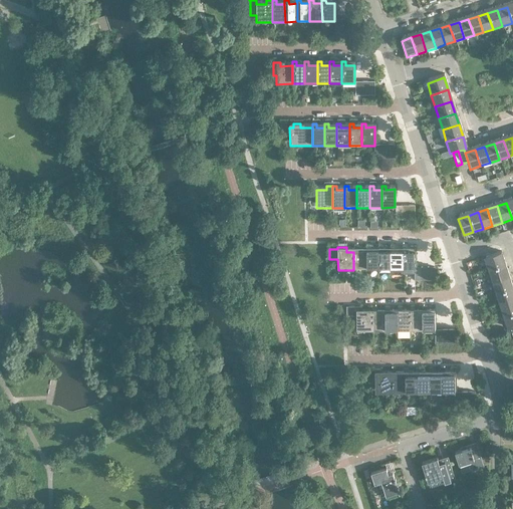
[(402,269),(402,251),(395,251),(395,249),(390,247),(390,251),(390,269),(402,269)]
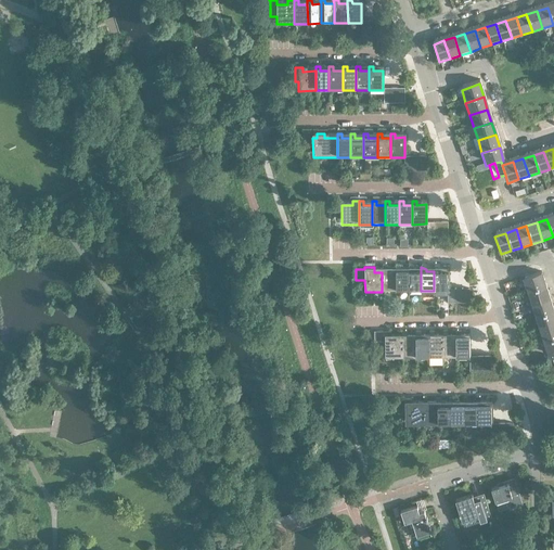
[(448,291),(448,271),(439,271),(439,269),(434,267),(434,271),(434,291),(448,291)]
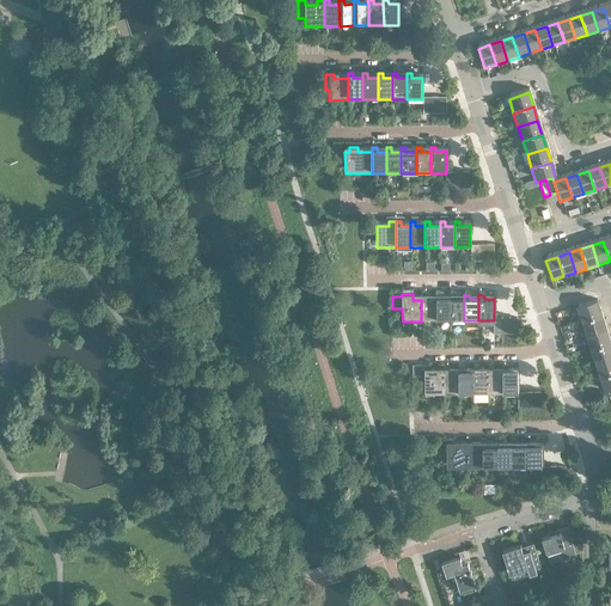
[(435,322),(435,300),(427,300),(427,297),(421,295),(421,300),(421,322),(435,322)]
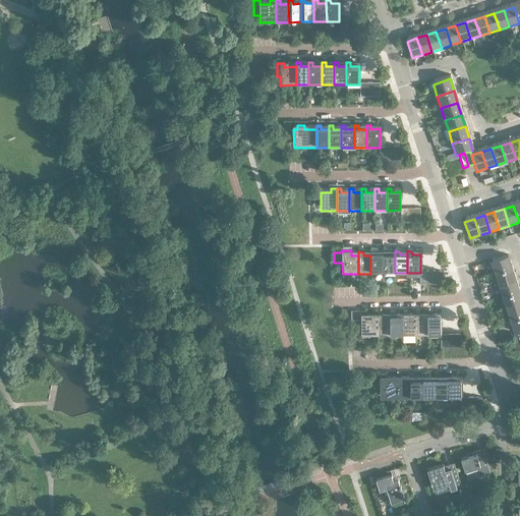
[(383,273),(383,255),(376,255),(376,252),(370,251),(370,255),(370,274),(383,273)]
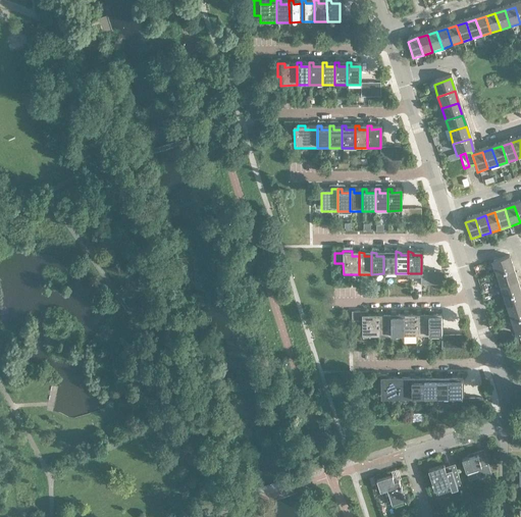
[(396,273),(396,255),(388,256),(388,253),(383,252),(383,256),(383,273),(396,273)]
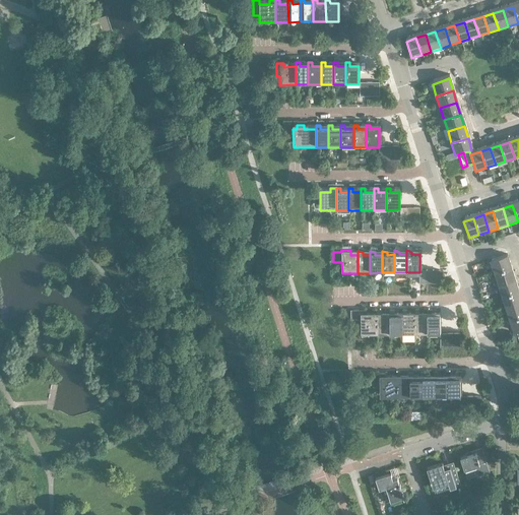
[(511,270),(507,258),(491,264),(494,276),(511,270)]
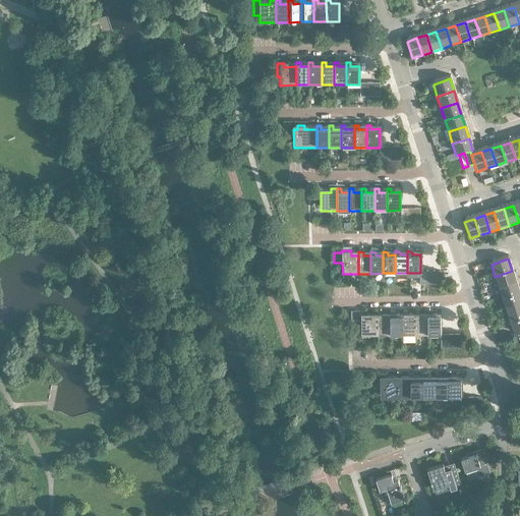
[(515,283),(512,271),(495,277),(499,288),(515,283)]
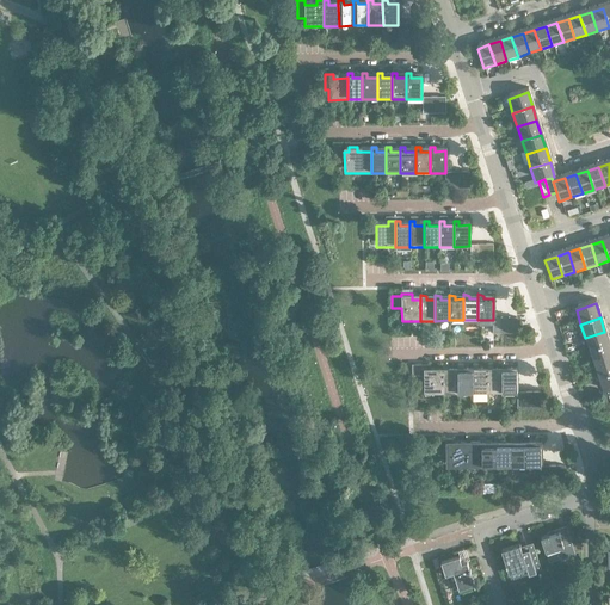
[(609,346),(604,332),(585,338),(590,352),(609,346)]
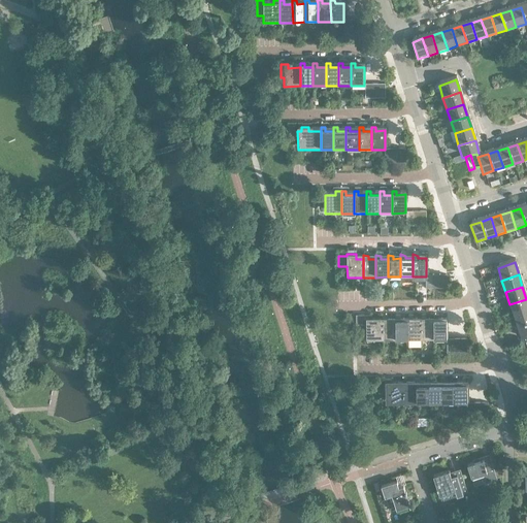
[(526,312),(526,301),(526,299),(509,304),(514,316),(526,312)]
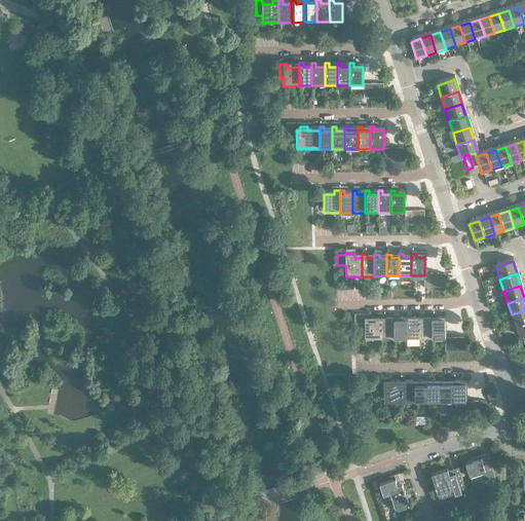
[(524,323),(524,310),(512,314),(515,327),(524,323)]
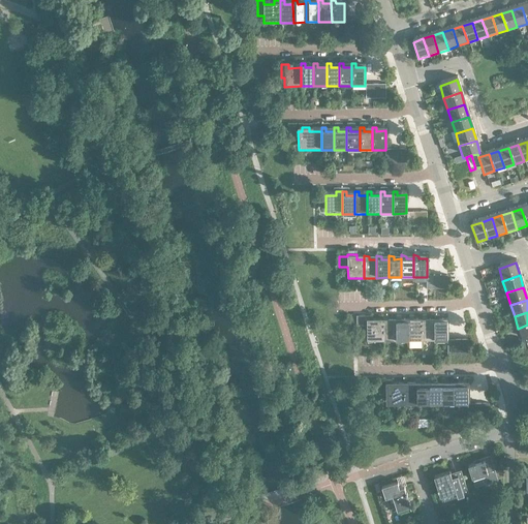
[(408,341),(408,322),(400,324),(400,318),(396,319),(396,324),(396,341),(408,341)]
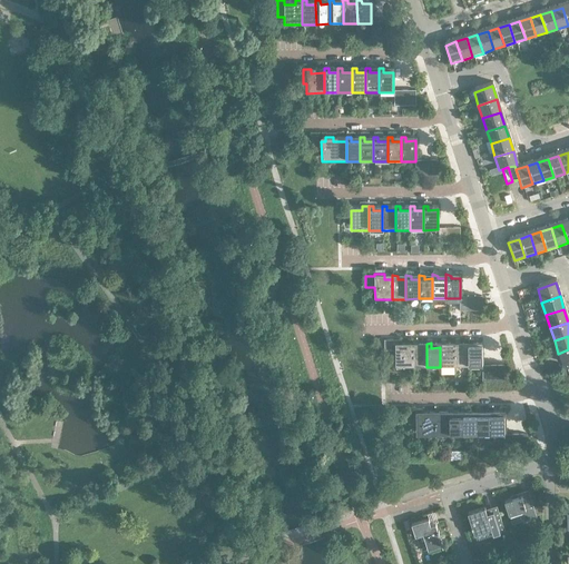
[(453,367),(453,347),(444,347),(444,343),(440,343),(440,347),(440,367),(453,367)]
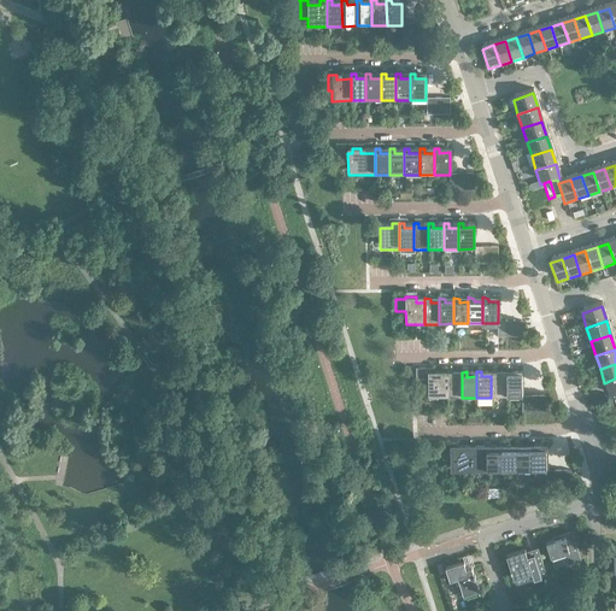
[(506,398),(506,376),(496,376),(496,371),(491,371),(491,376),(491,398),(506,398)]
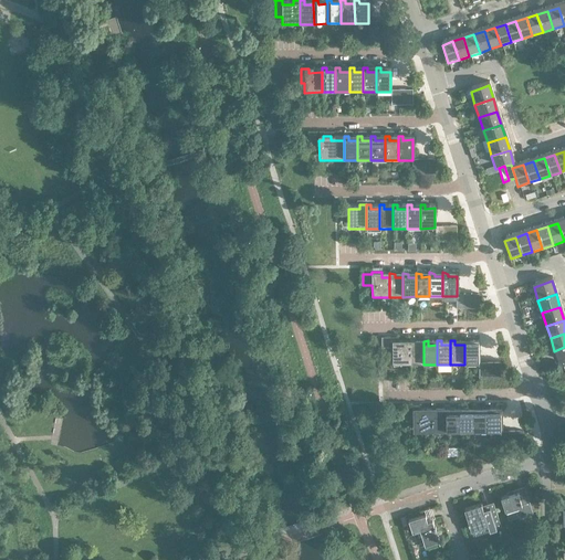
[(479,365),(479,345),(469,345),(469,340),(464,340),(464,345),(464,365),(479,365)]
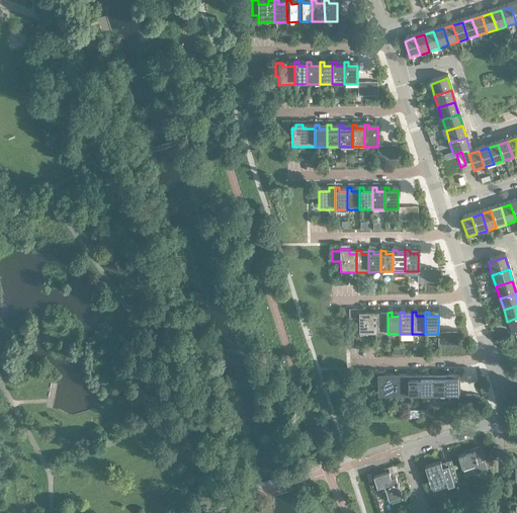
[(375,335),(374,317),(362,317),(362,313),(348,313),(348,326),(359,326),(359,335),(375,335)]
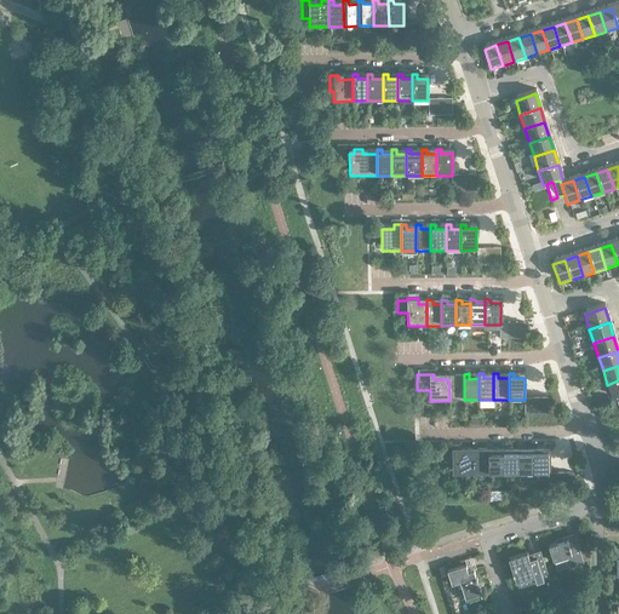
[(464,400),(464,379),(454,379),(453,374),(448,374),(448,379),(450,401),(464,400)]
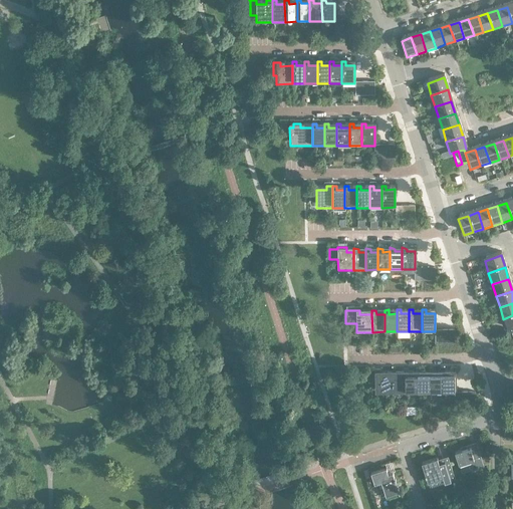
[(512,315),(503,319),(507,331),(509,330),(512,329),(512,315)]
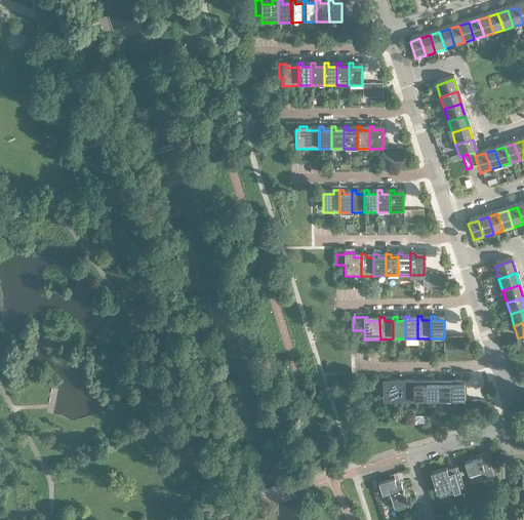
[(413,402),(413,384),(415,384),(415,380),(411,380),(411,384),(400,384),(400,402),(413,402)]
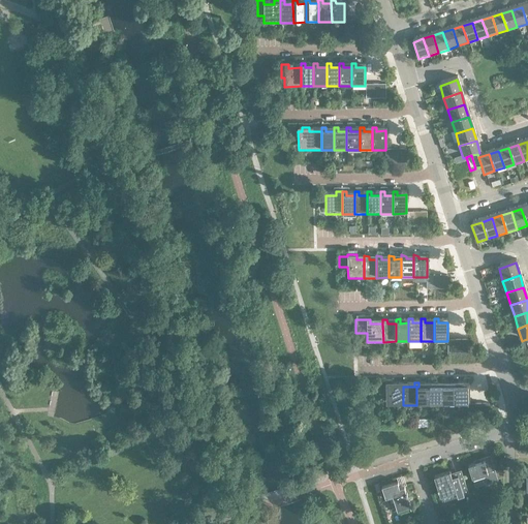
[(429,405),(429,387),(431,387),(431,382),(427,382),(427,387),(418,387),(416,387),(416,405),(429,405)]
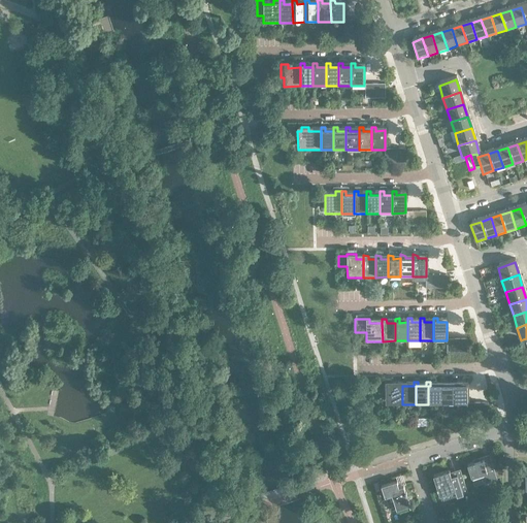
[(440,404),(440,386),(443,386),(443,382),(439,382),(439,386),(430,386),(428,386),(428,404),(440,404)]
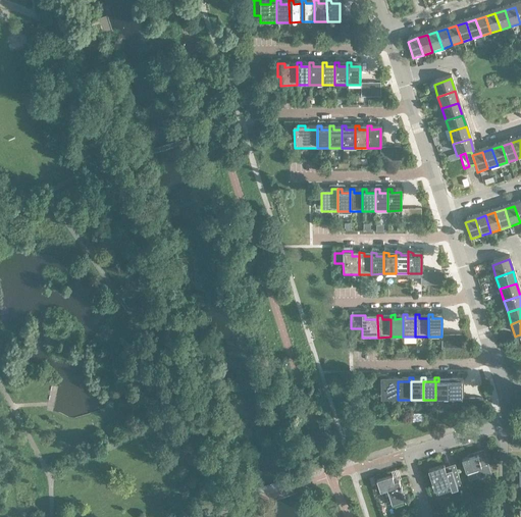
[(449,400),(449,381),(451,381),(451,377),(447,377),(447,381),(438,381),(435,381),(435,400),(449,400)]
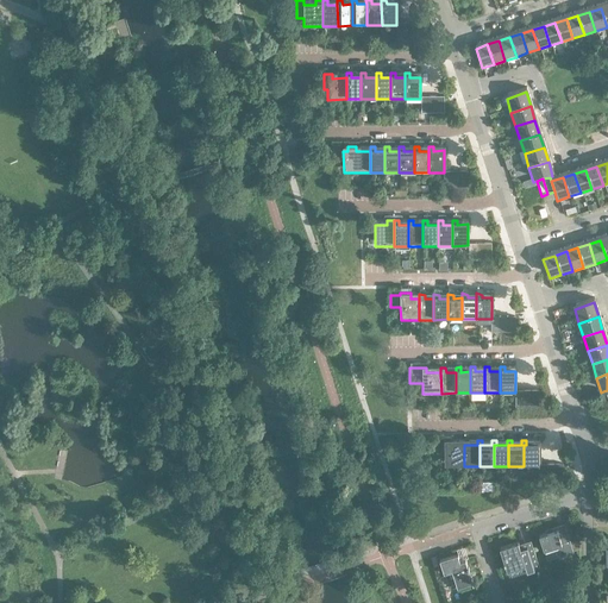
[(539,466),(538,445),(540,445),(540,440),(536,440),(536,445),(526,445),(524,445),(524,466),(539,466)]
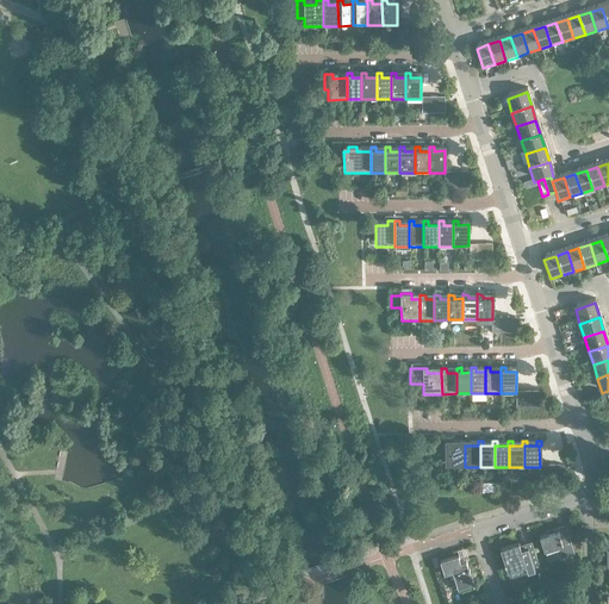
[(465,467),(465,446),(451,447),(451,442),(442,442),(443,458),(447,458),(447,468),(465,467)]
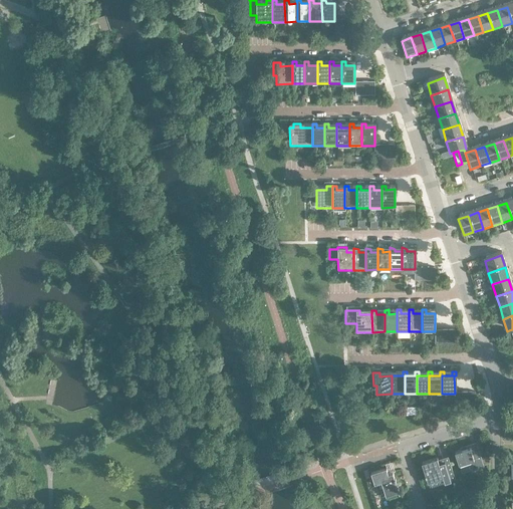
[(483,470),(477,451),(470,453),(470,451),(454,456),(458,469),(473,464),(476,472),(483,470)]
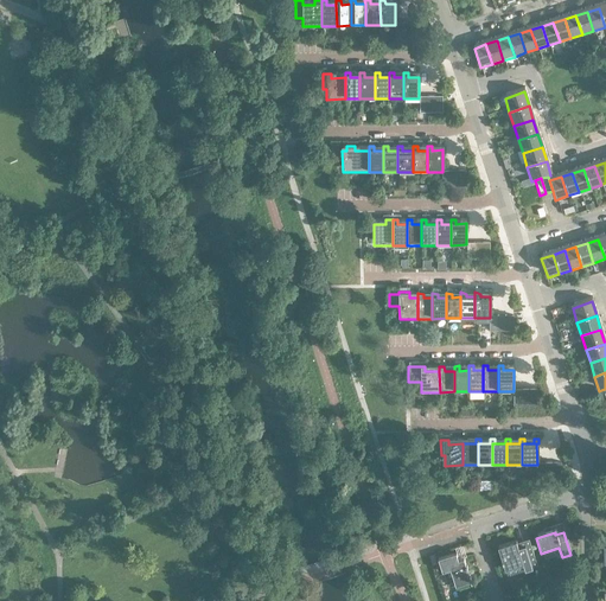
[(533,573),(524,550),(518,552),(516,545),(498,551),(505,574),(522,568),(524,575),(533,573)]
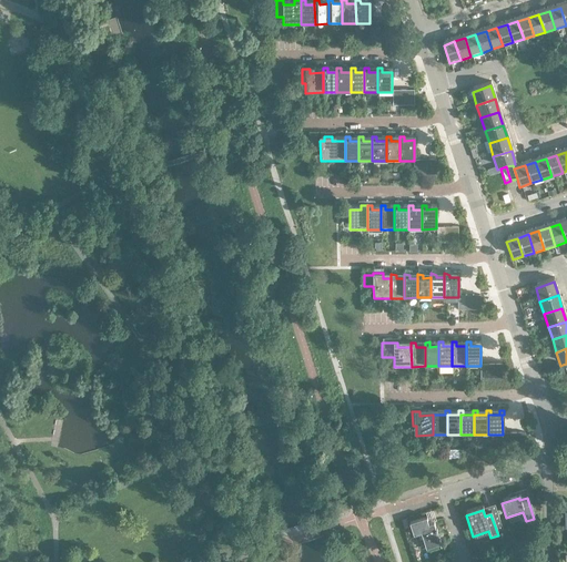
[(441,547),(434,525),(428,528),(426,521),(409,525),(416,548),(424,545),(426,552),(441,547)]
